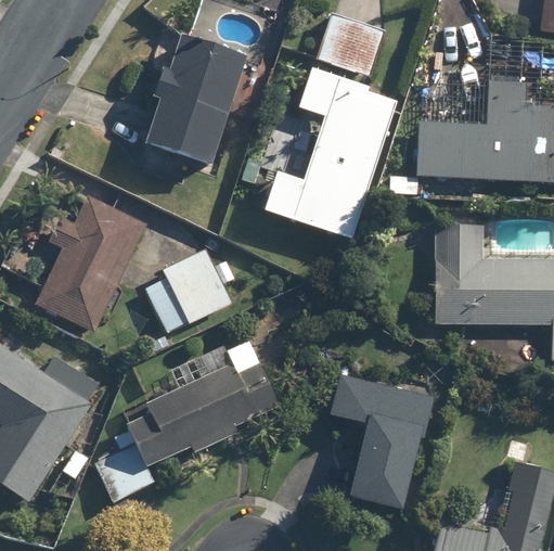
[(543,0),(541,35),(553,35),(553,0),(543,0)]
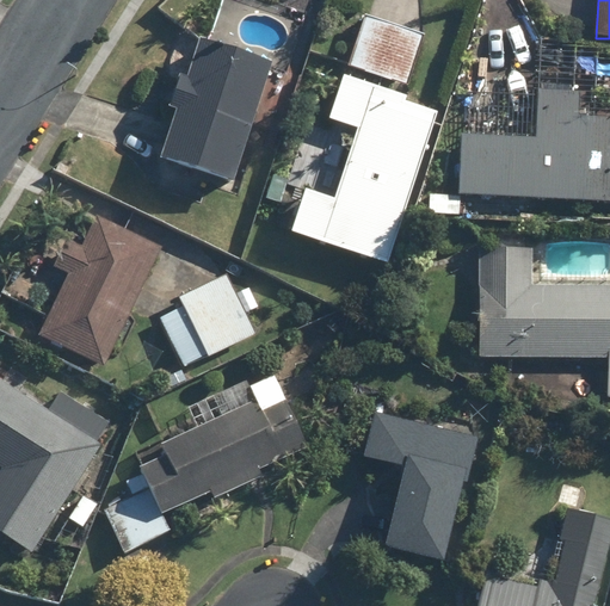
[(424,32),(363,12),(345,67),(406,87),(424,32)]
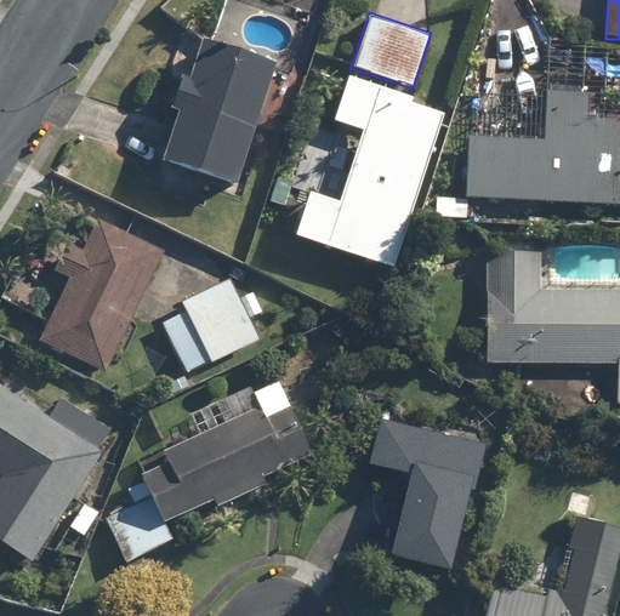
[(277,62),(203,36),(161,159),(237,184),(277,62)]
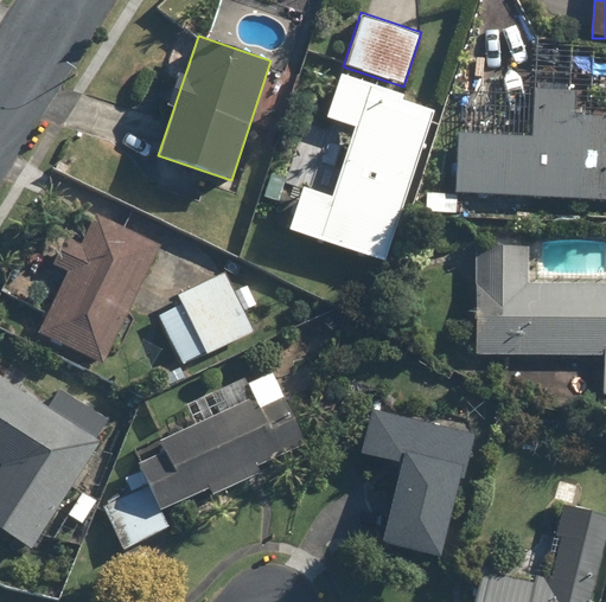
[(437,103),(339,74),(324,127),(307,121),(291,175),(305,179),(288,234),(387,264),(437,103)]
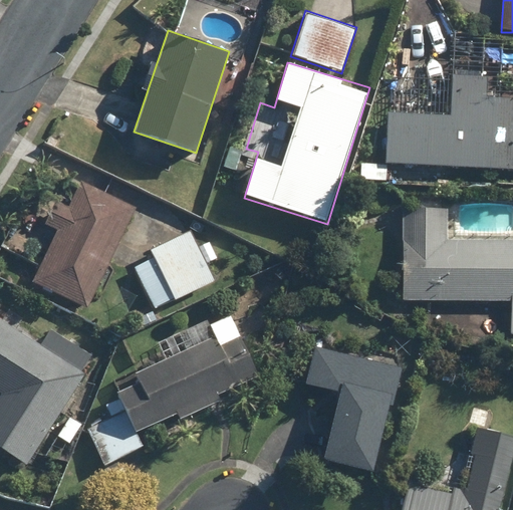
[(450,114),(389,111),(386,162),(512,168),(512,98),(487,98),(488,76),(452,75),(450,114)]
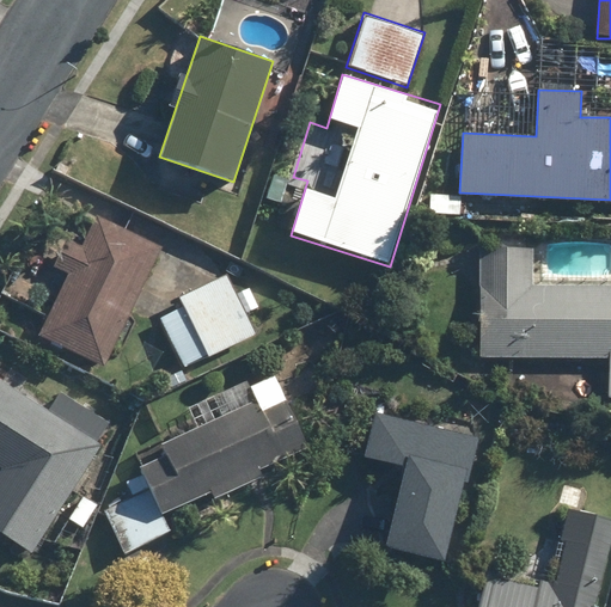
[(157,245),(95,216),(83,245),(68,238),(56,264),(73,271),(42,339),(101,367),(157,245)]
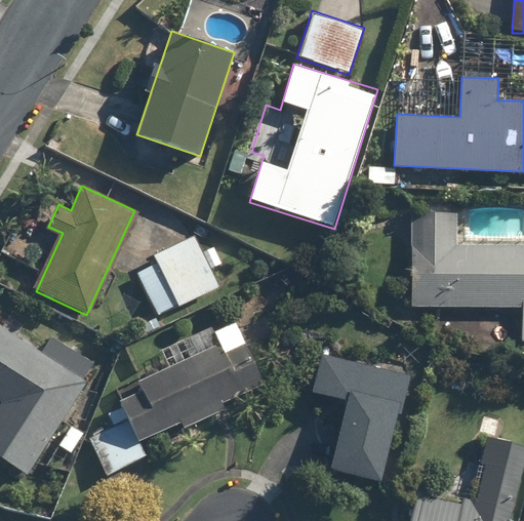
[(455,213),(412,212),(408,305),(522,309),(521,341),(523,341),(523,244),(454,242),(455,213)]
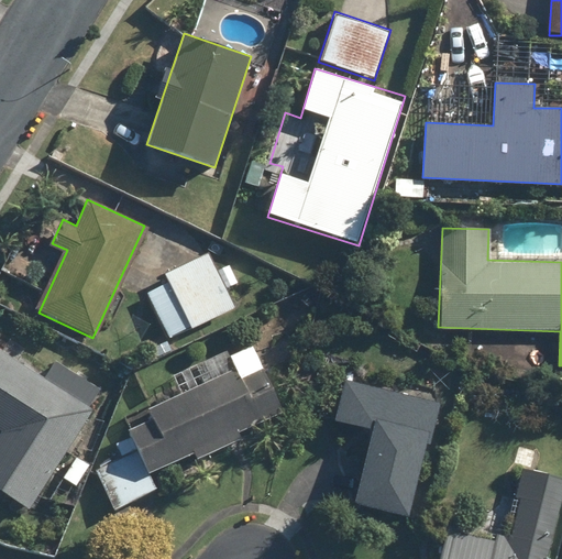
[(210,251),(163,273),(189,329),(235,307),(227,286),(238,281),(229,263),(218,269),(210,251)]
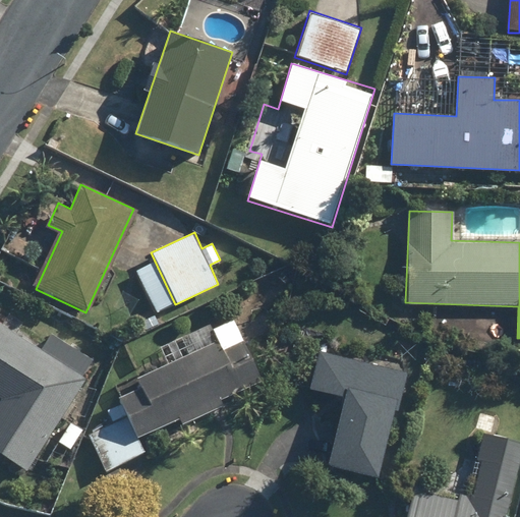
[(110,419),(87,432),(106,472),(146,453),(138,438),(161,426),(169,442),(201,426),(197,416),(224,403),(221,398),(261,379),(231,319),(213,328),(210,323),(165,345),(172,360),(114,388),(121,401),(105,409),(110,419)]
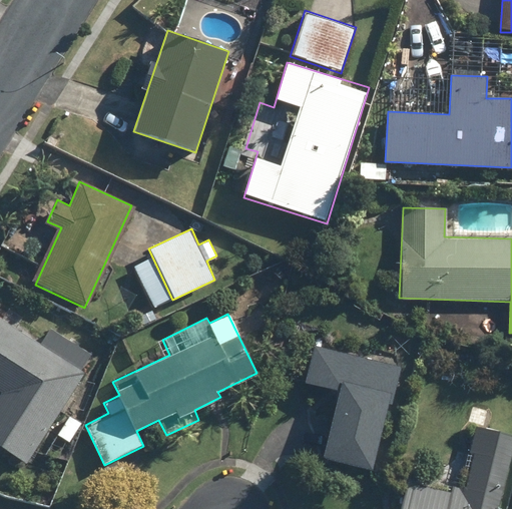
[(42,344),(0,320),(0,449),(27,465),(91,352),(51,328),(42,344)]
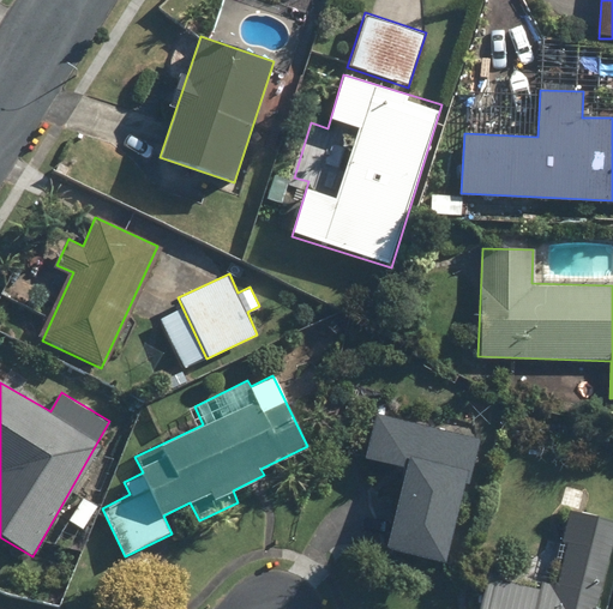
[(385,552),(445,565),(466,471),(469,472),(478,435),(378,414),(367,462),(403,469),(385,552)]
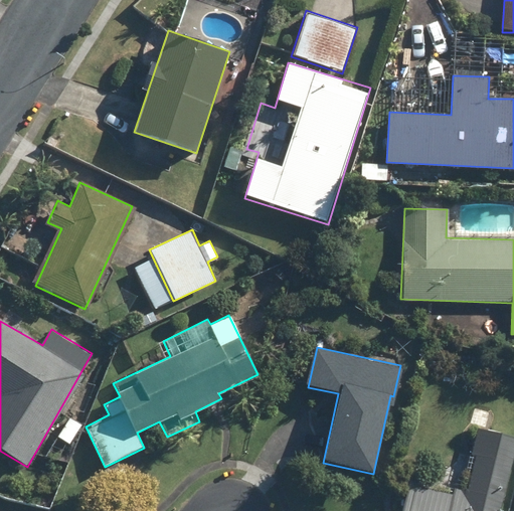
[(464,497),(406,485),(400,510),(499,510),(513,449),(513,436),(481,428),(464,497)]
